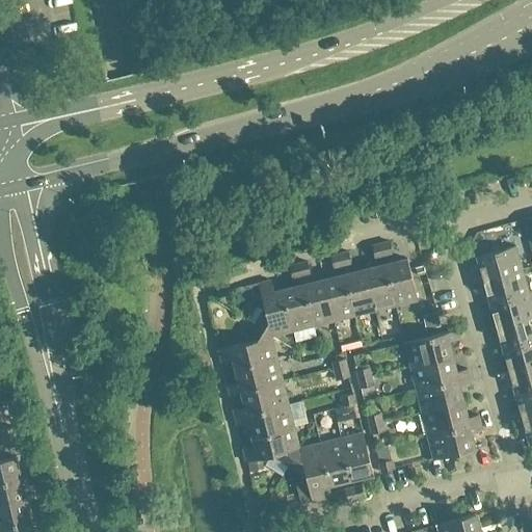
[(531,216),(522,219),(526,234),(531,232),(531,216)]
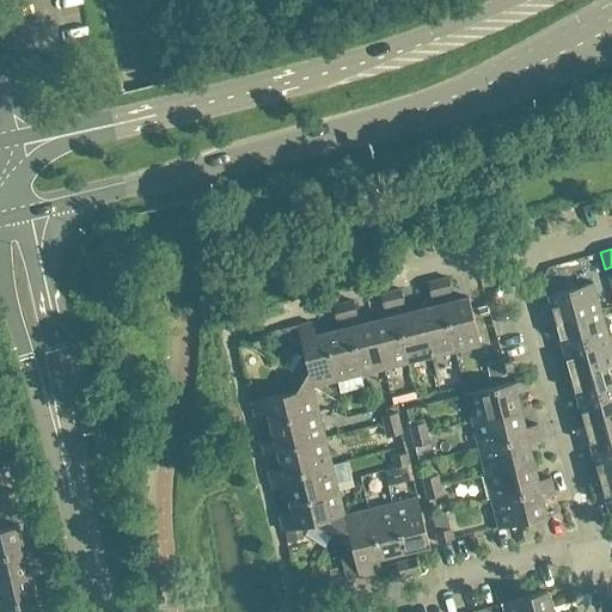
[(448,277),(438,280),(441,294),(452,292),(448,277)]
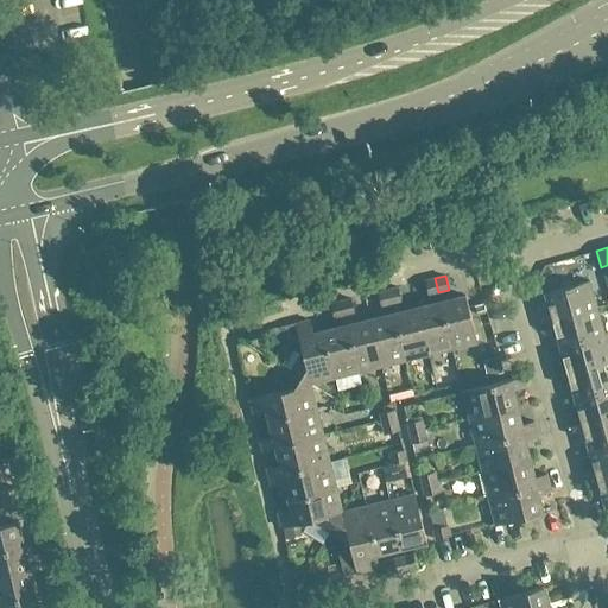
[(428,295),(438,292),(435,278),(424,280),(428,295)]
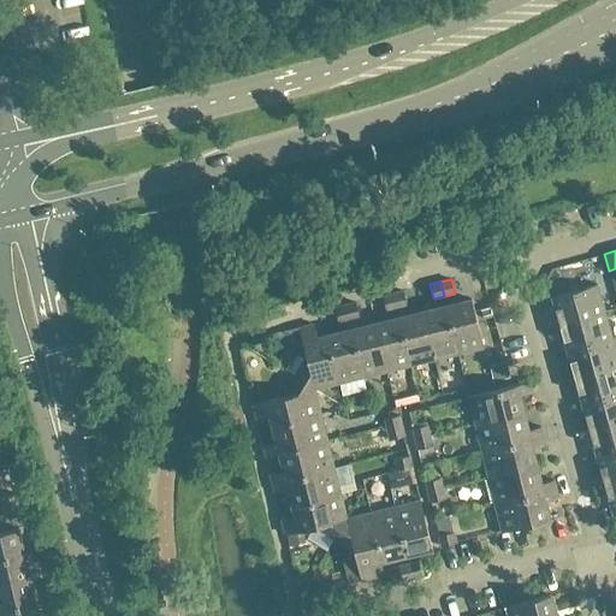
[(604,311),(597,284),(551,296),(560,324),(604,311)]
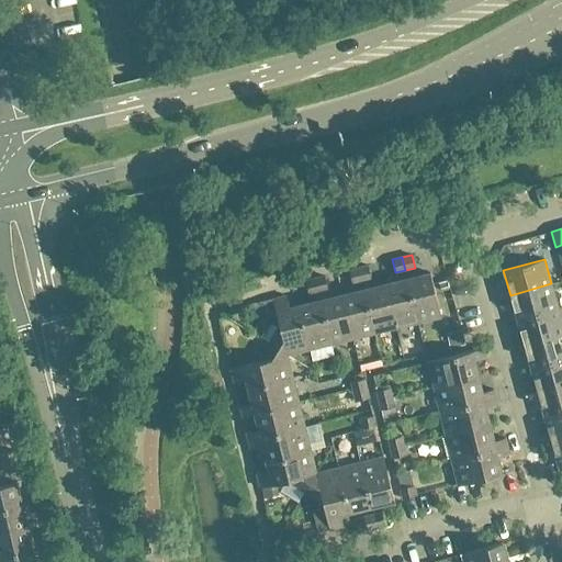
[(368,266),(359,268),(362,281),(371,279),(368,266)]
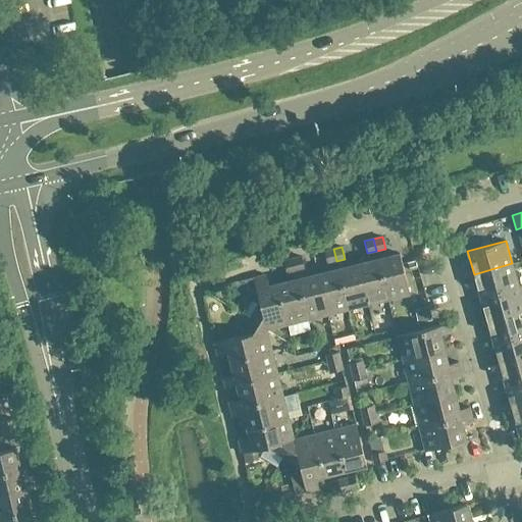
[(327,263),(336,261),(333,249),(324,251),(327,263)]
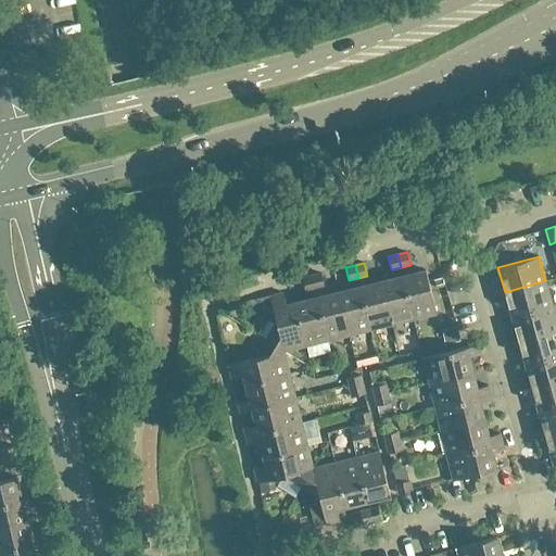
[(437,313),(426,269),(403,275),(414,318),(437,313)]
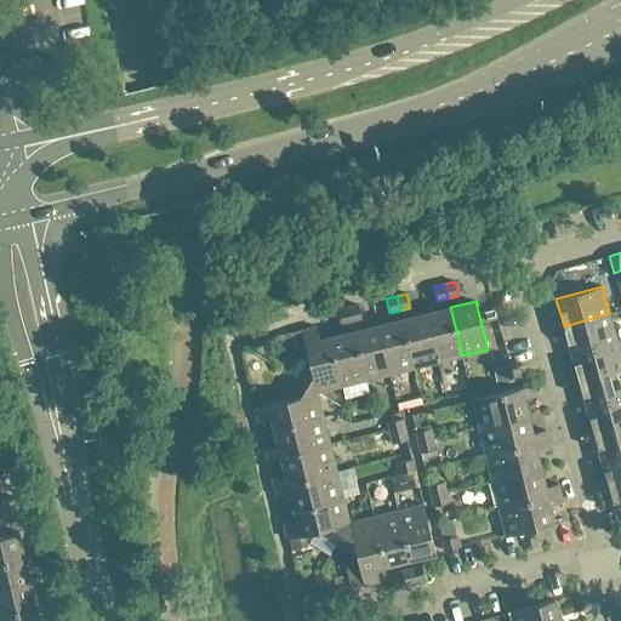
[(359,305),(348,307),(352,322),(363,319),(359,305)]
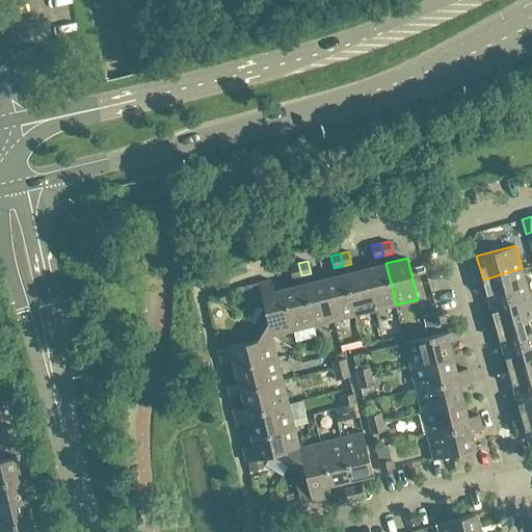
[(293,278),(301,275),(298,263),(290,266),(293,278)]
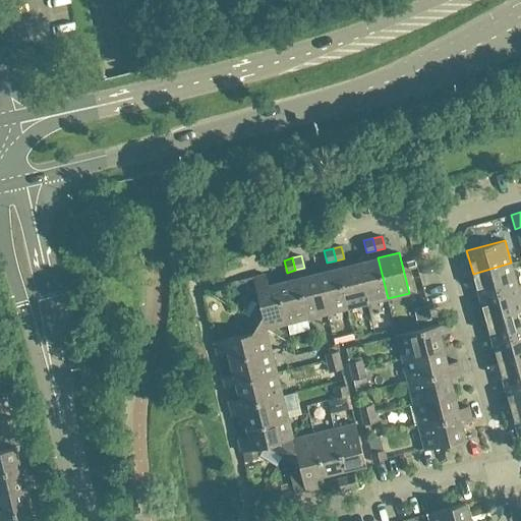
[(388,298),(378,257),(357,263),(367,303),(388,298)]
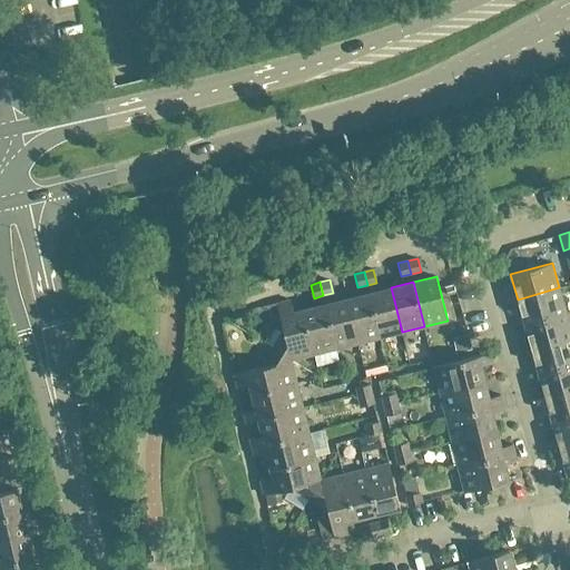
[(454,283),(443,286),(445,293),(457,291),(454,283)]
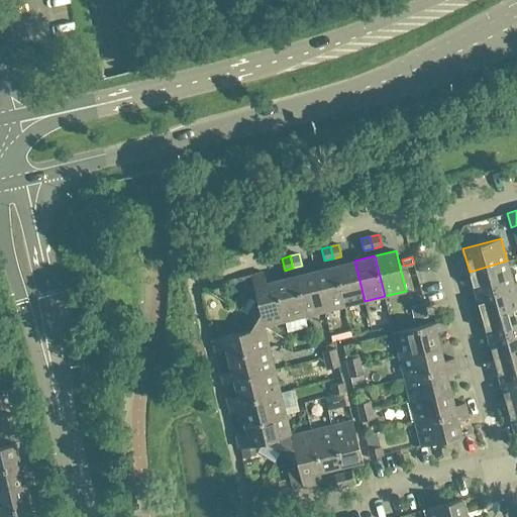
[(365,301),(354,261),(334,266),(344,306),(365,301)]
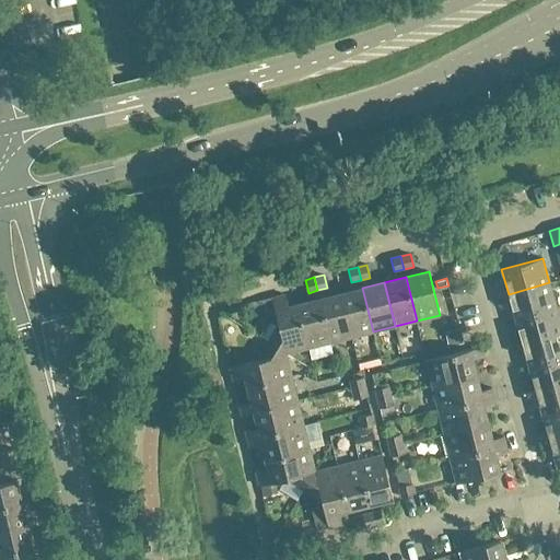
[(557,306),(549,282),(509,294),(515,318),(557,306)]
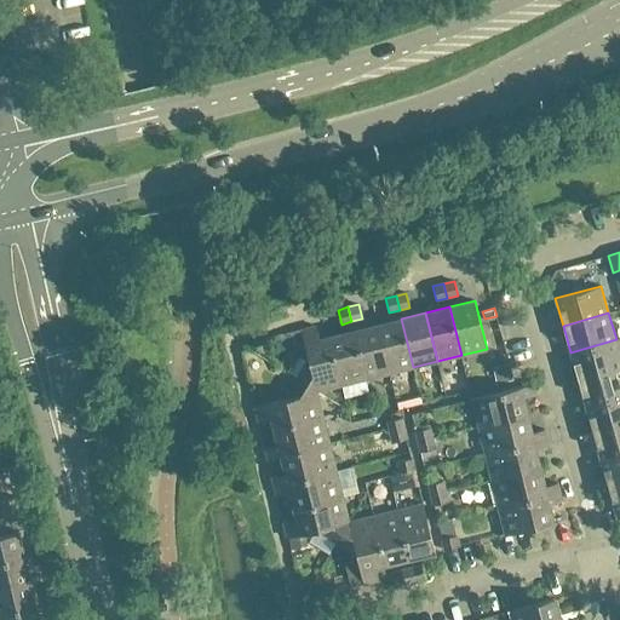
[(413,367),(401,319),(378,325),(389,373),(413,367)]
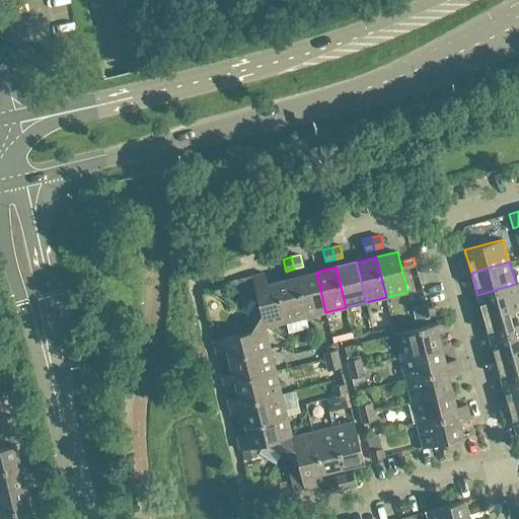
[(325,312),(316,272),(296,277),(305,317),(325,312)]
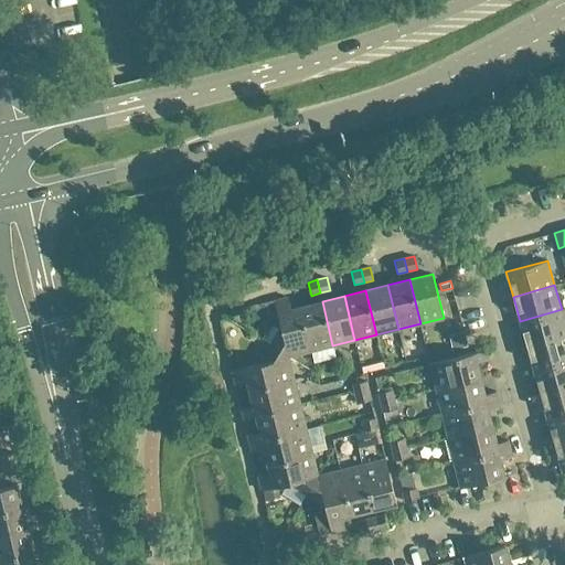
[(310,351),(300,307),(290,309),(288,297),(274,300),(281,328),(270,345),(288,356),(310,351)]
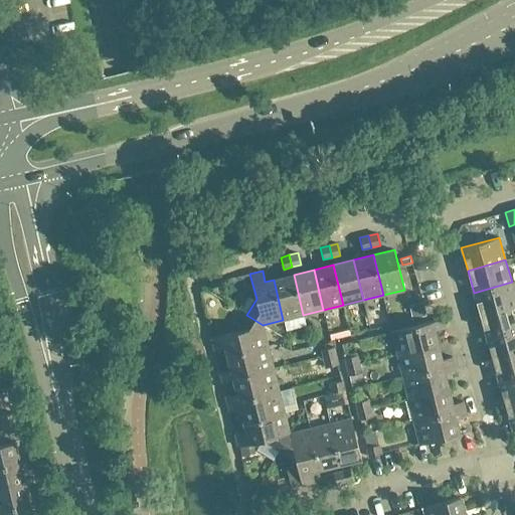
[(303,315),(294,275),(274,280),(283,320),(303,315)]
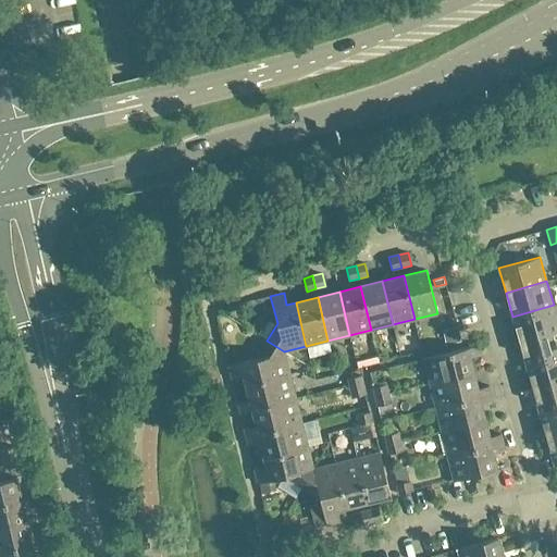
[(256,299),(246,302),(248,309),(258,307),(256,299)]
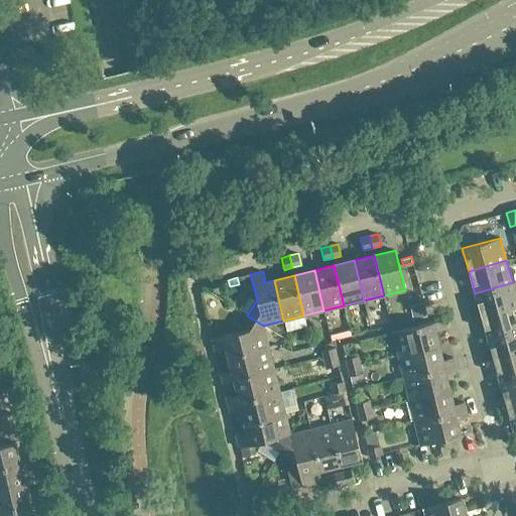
[(515,305),(515,294),(513,282),(475,293),(481,315),(515,305)]
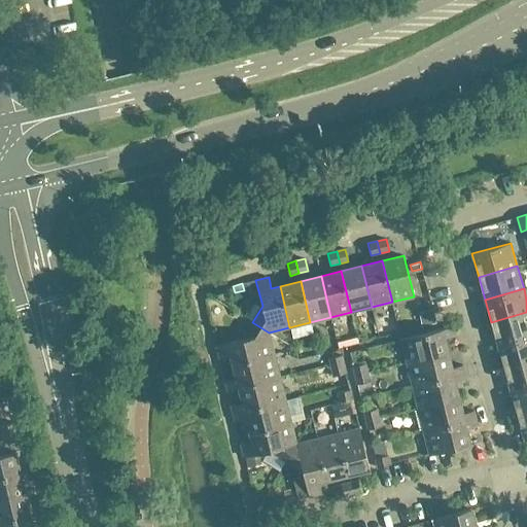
[(526,336),(526,312),(491,322),(497,345),(526,336)]
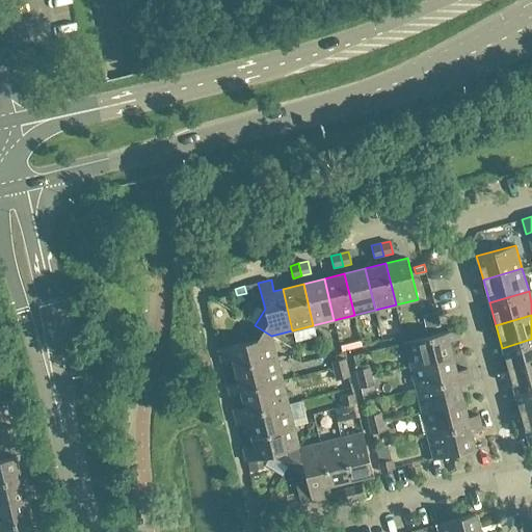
[(277,361),(271,336),(255,325),(244,342),(218,348),(221,362),(233,358),(236,371),(277,361)]
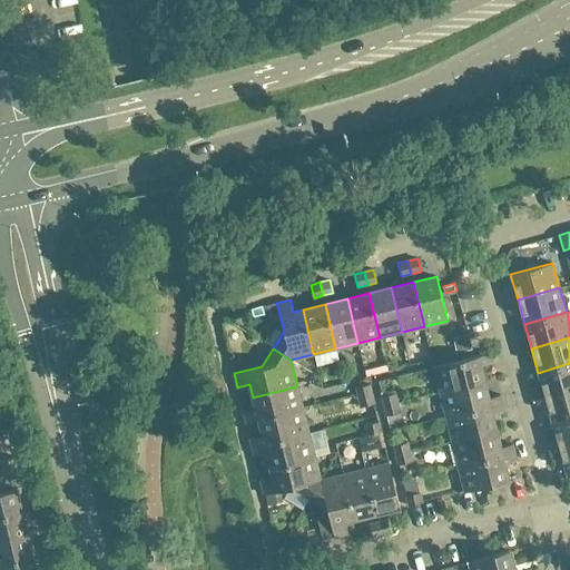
[(484,381),(481,364),(492,362),(490,352),(434,366),(440,392),(484,381)]
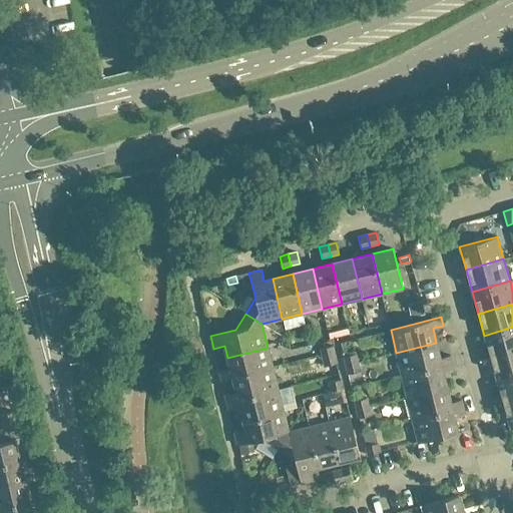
[(512,351),(512,327),(484,336),(490,358),(512,351)]
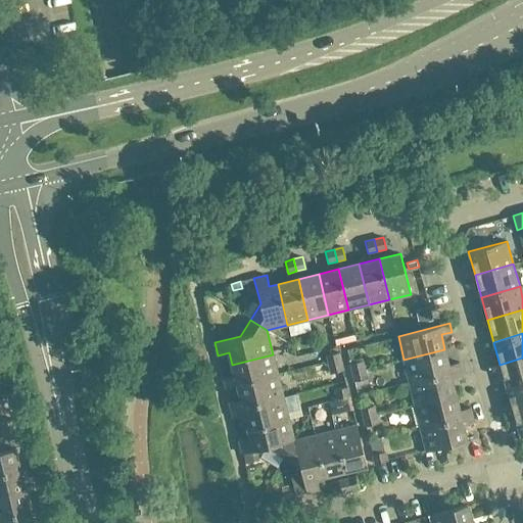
[(448,365),(444,349),(403,360),(410,382),(461,370),(459,362),(448,365)]
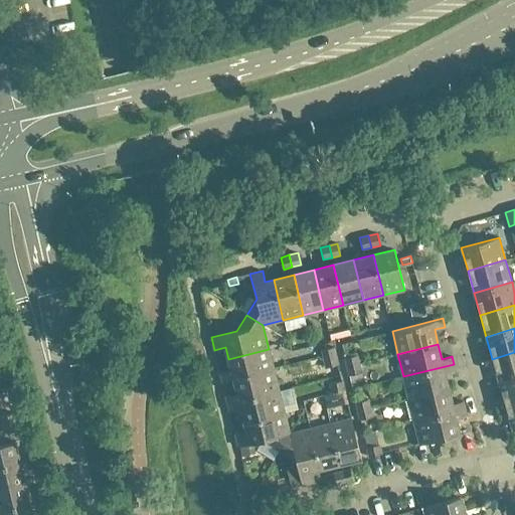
[(322,350),(324,358),(336,356),(334,347),(322,350)]
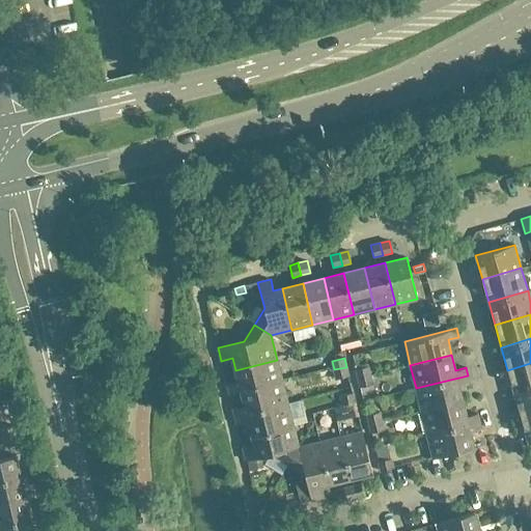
[(282,381),(277,360),(235,370),(239,382),(227,385),(229,394),(241,391),(282,381)]
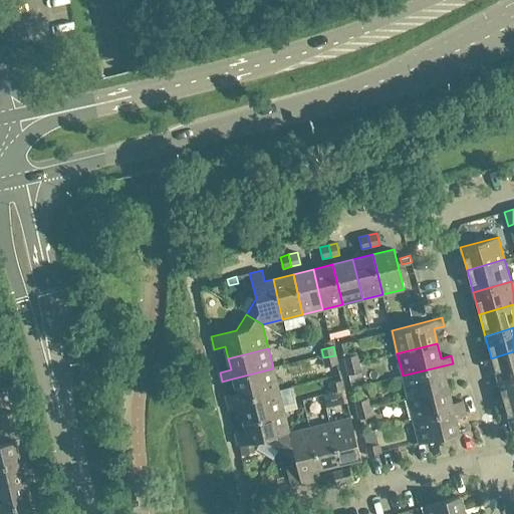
[(513,375),(513,351),(491,358),(498,380),(513,375)]
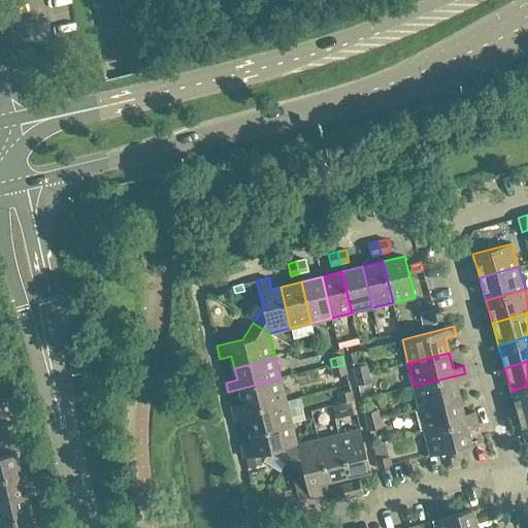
[(354,367),(356,376),(368,373),(366,364),(354,367)]
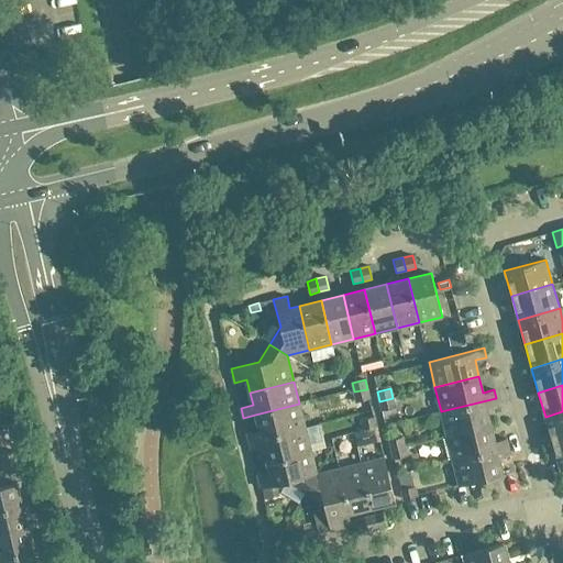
[(370,398),(367,389),(354,392),(356,401),(370,398)]
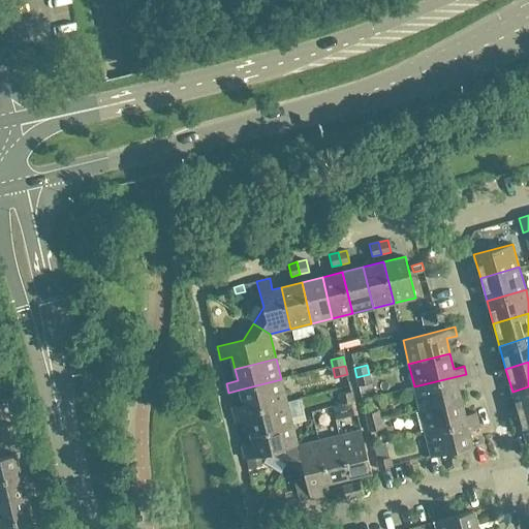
[(371,382),(369,374),(356,377),(359,385),(371,382)]
